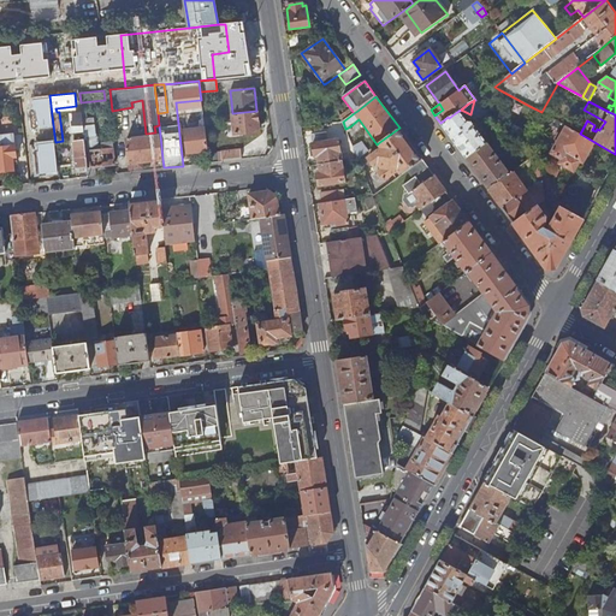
[(256,111),(232,113),(234,134),(260,131),(258,111),(256,111)]
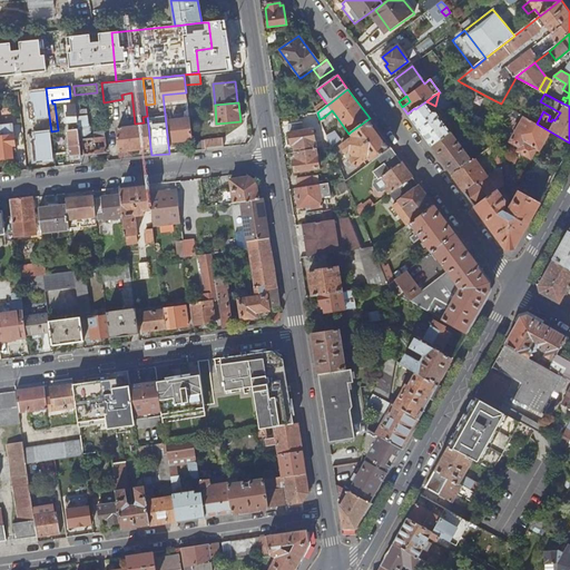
[(431,146),(450,133),(442,123),(444,120),(443,118),(441,119),(435,112),(434,114),(432,114),(424,102),(415,109),(414,108),(408,114),(431,146)]
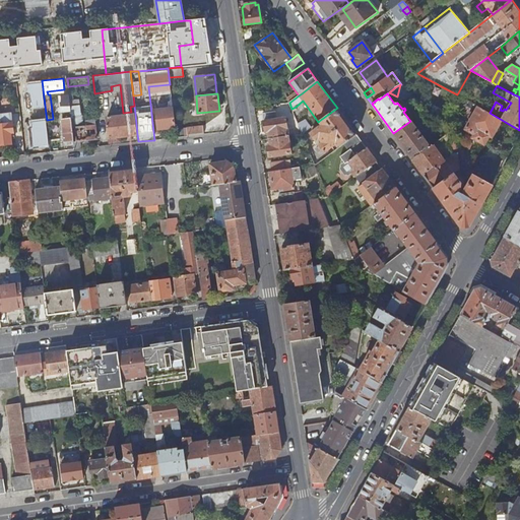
[(70,103),(69,94),(60,95),(61,107),(59,107),(59,111),(62,111),(71,111),(70,108),(70,103)]
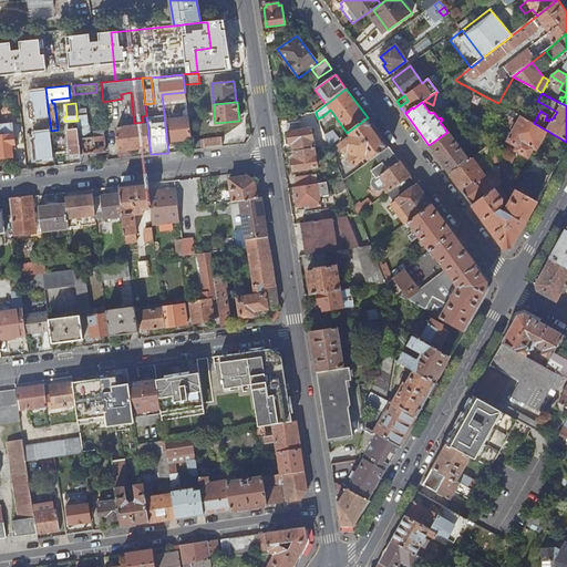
[(511,111),(503,106),(500,112),(507,116),(511,111)]
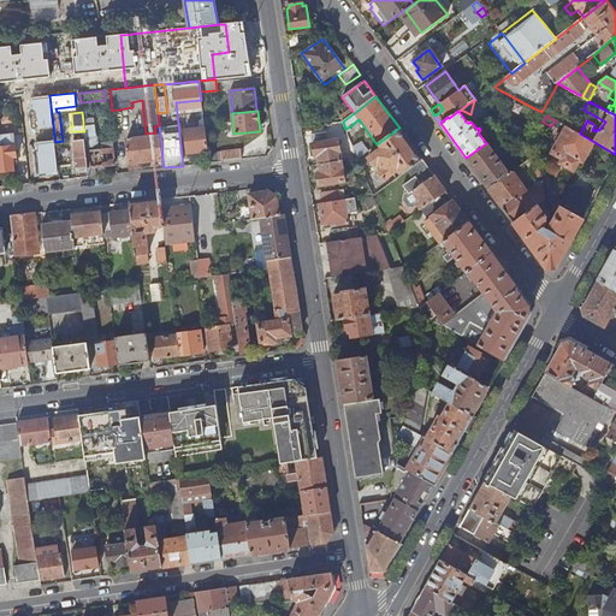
[(86,126),(83,128),(84,131),(86,140),(88,138),(92,166),(114,164),(113,148),(102,149),(102,144),(98,146),(96,136),(95,136),(94,125),(87,126),(86,126)]
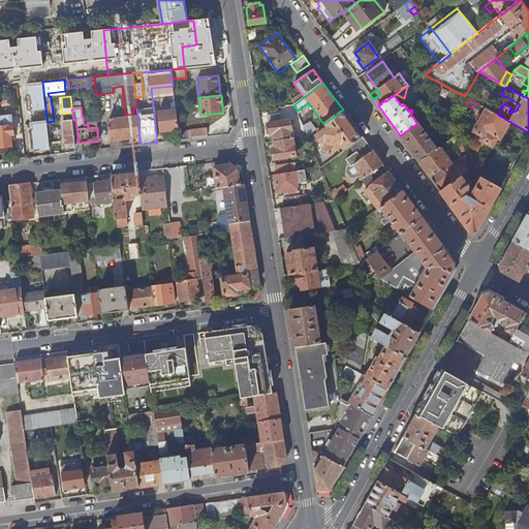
[(178,129),(176,109),(159,111),(161,131),(178,129)]
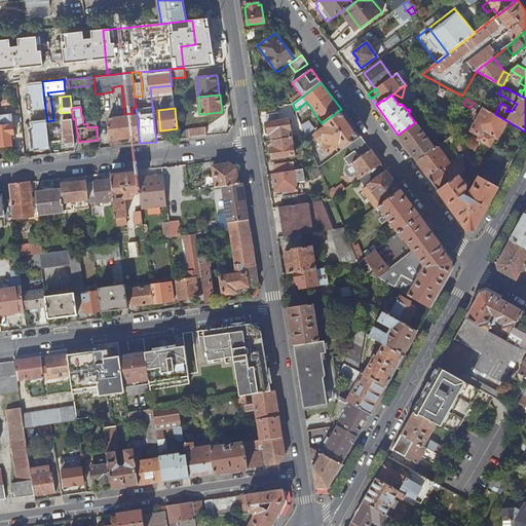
[(299,121),(303,119),(299,108),(295,110),(299,121)]
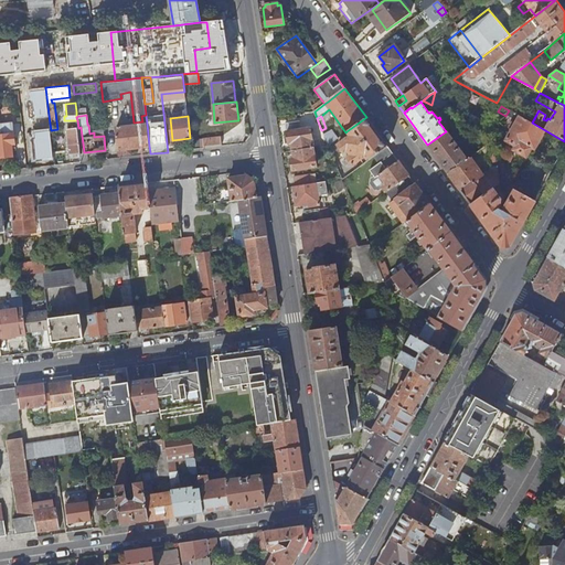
[(534,149),(545,130),(532,123),(520,116),(507,140),(515,146),(513,150),(526,157),(531,147),(534,149)]
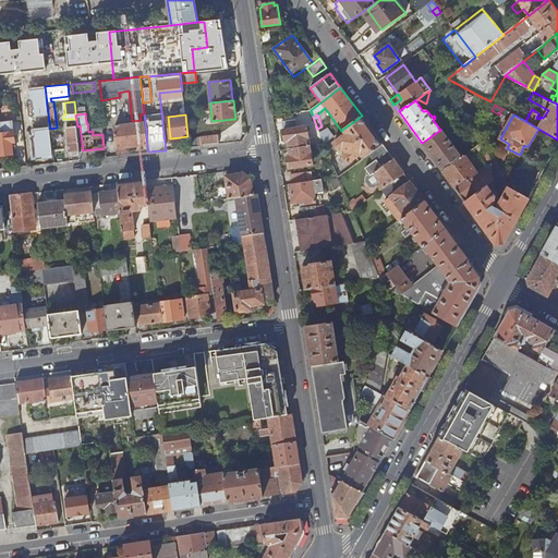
[(359,161),(383,145),(362,116),(342,130),(346,134),(334,144),(339,150),(340,149),(344,154),(341,156),(348,164),(355,157),(359,161)]
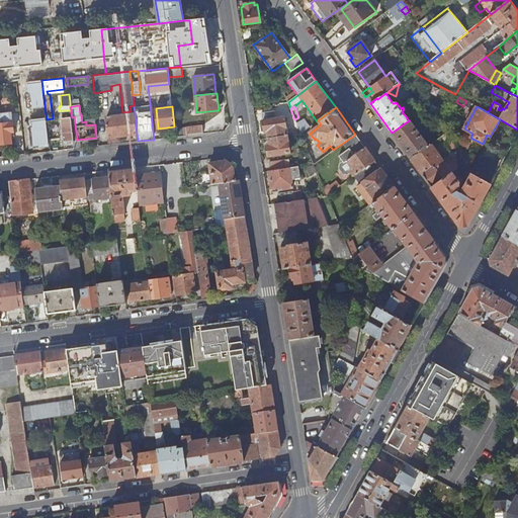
[(269,139),(287,136),(284,117),(276,118),(275,111),(261,113),(262,120),(263,120),(265,132),(267,131),(269,139)]
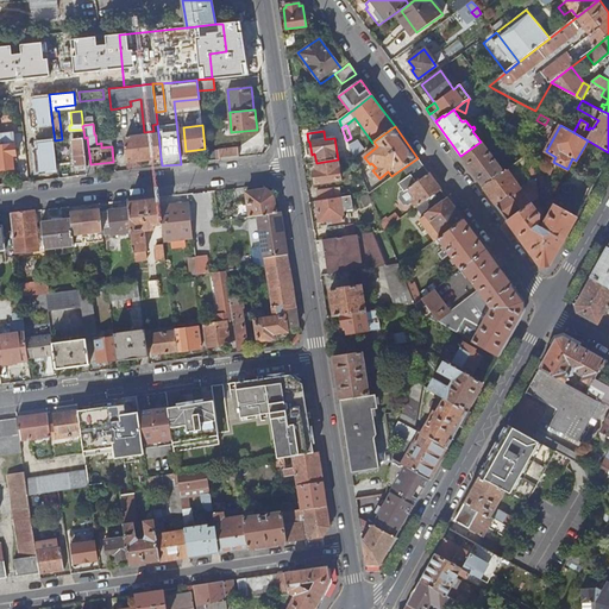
[(491,142),(502,133),(496,131),(488,136),(491,142)]
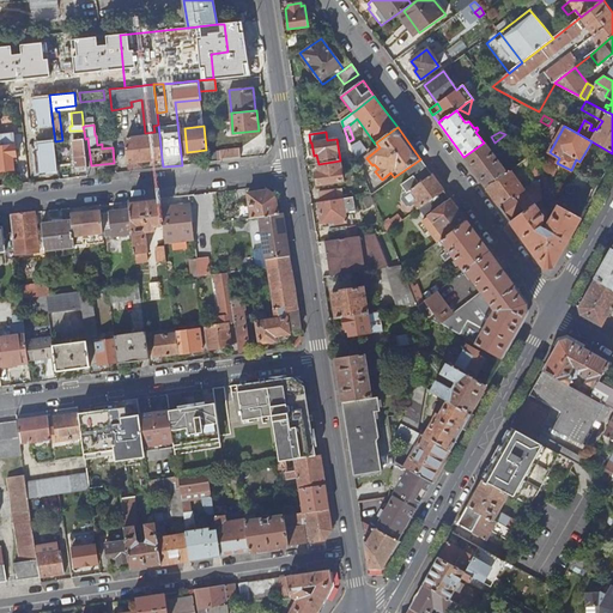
[(0,169),(14,169),(13,161),(13,157),(17,157),(14,133),(0,134),(0,169)]
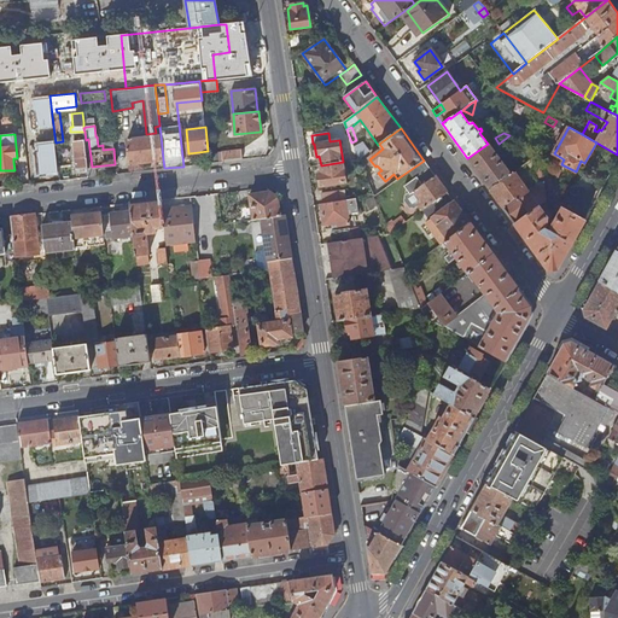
[(163,159),(161,135),(127,139),(130,169),(143,168),(143,162),(163,159)]
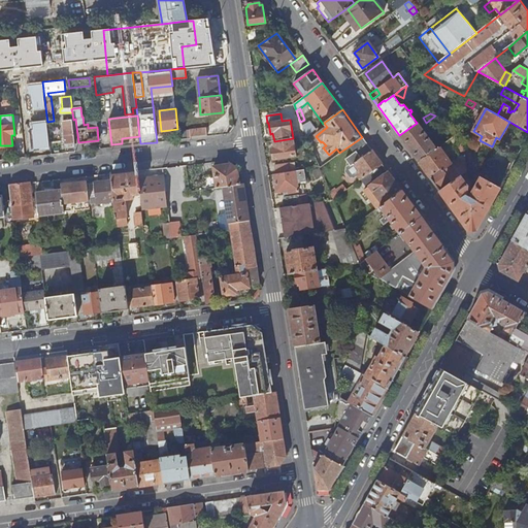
[(75,143),(73,120),(63,120),(66,144),(75,143)]
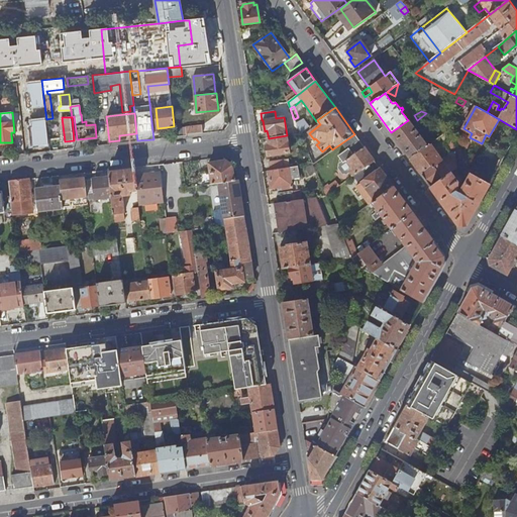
[(300,133),(309,126),(304,120),(301,120),(296,124),(300,133)]
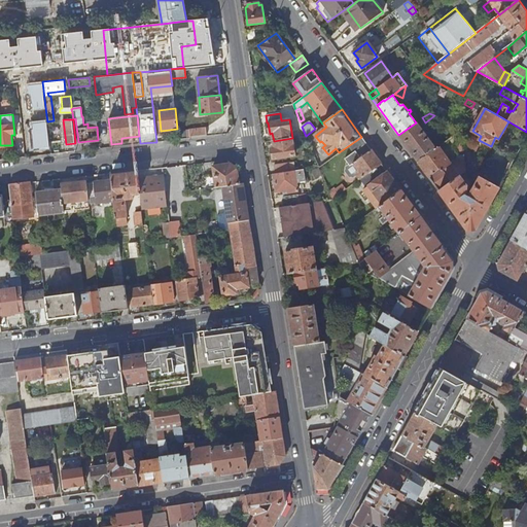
[(418,162),(435,148),(416,123),(398,135),(418,162)]
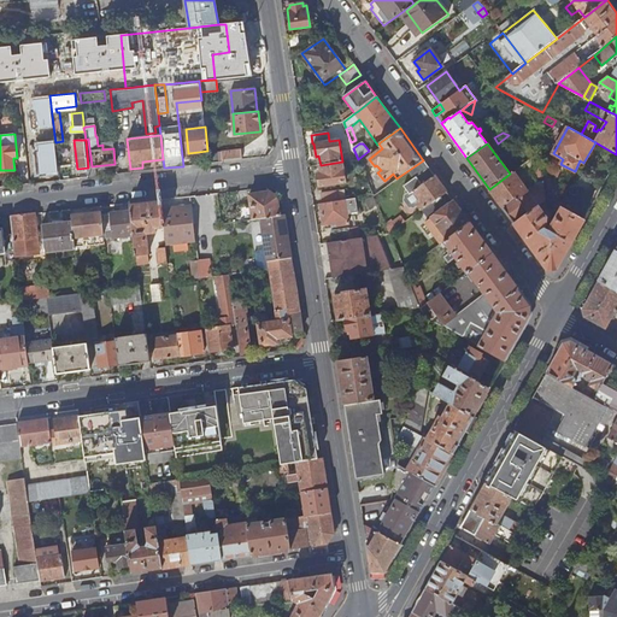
[(241,150),(221,152),(222,162),(242,159),(241,150)]
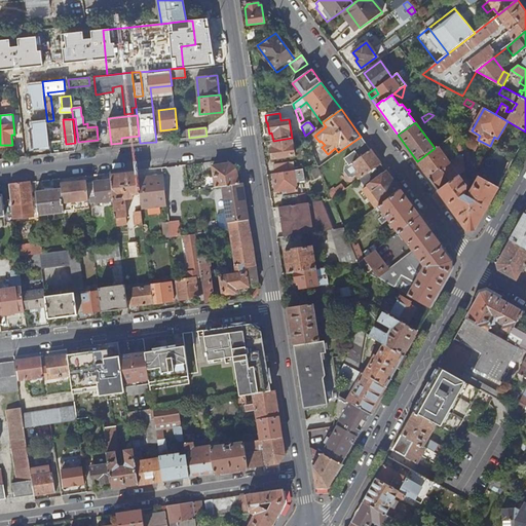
[(438,190),(458,176),(464,171),(463,152),(461,130),(460,130),(448,139),(458,156),(457,156),(457,159),(450,163),(438,147),(435,148),(417,161),(438,190)]
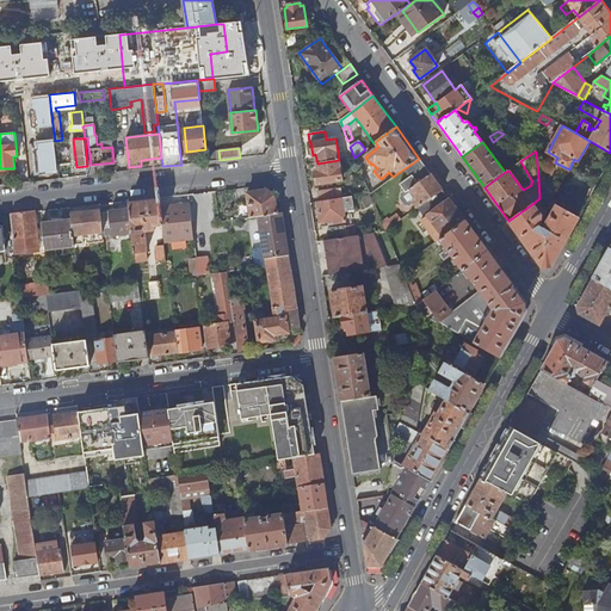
[(339,160),(318,164),(319,172),(315,173),(316,185),(343,180),(339,160)]
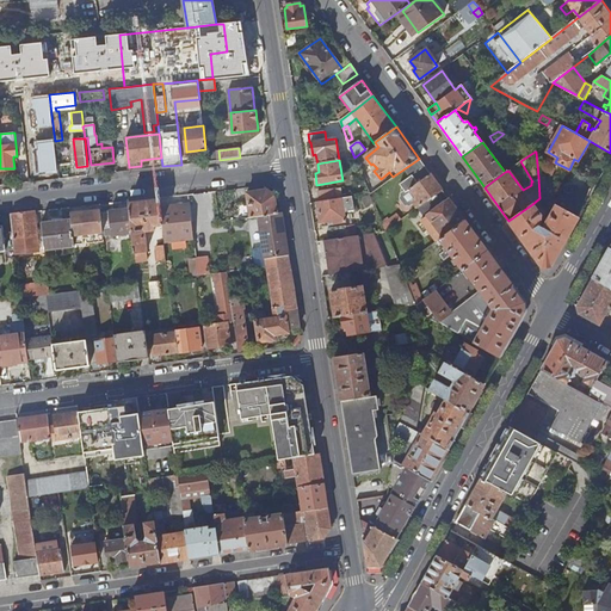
[(417,208),(420,205),(442,190),(425,166),(400,184),(406,193),(411,190),(417,198),(412,202),(417,208)]
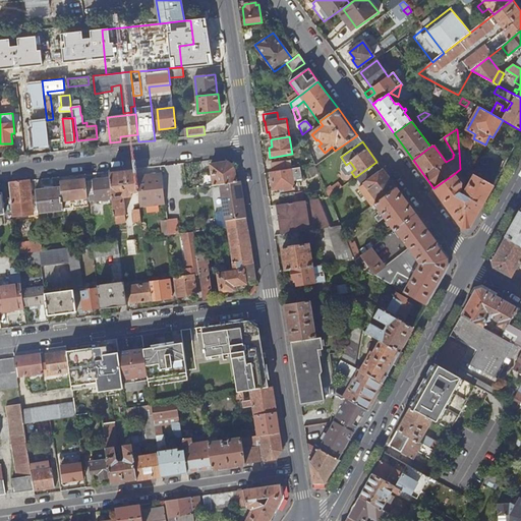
[(236,182),(234,167),(228,162),(212,164),(212,172),(201,173),(204,186),(220,184),(236,182)]
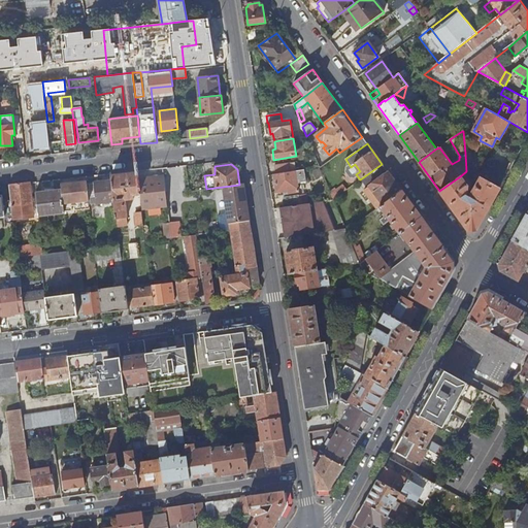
[(276,174),(289,172),(288,164),(277,166),(275,167),(276,174)]
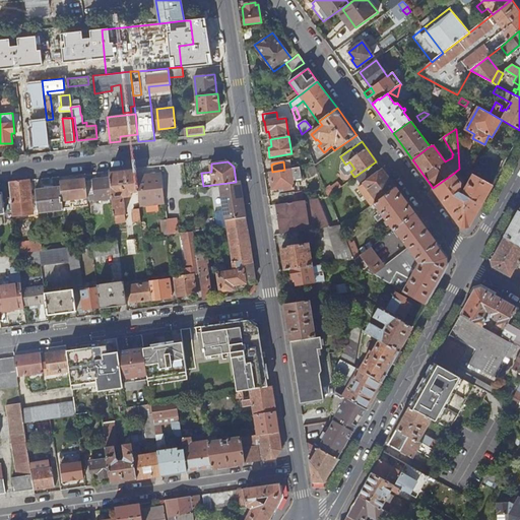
[(377,201),(395,188),(376,161),(358,175),(377,201)]
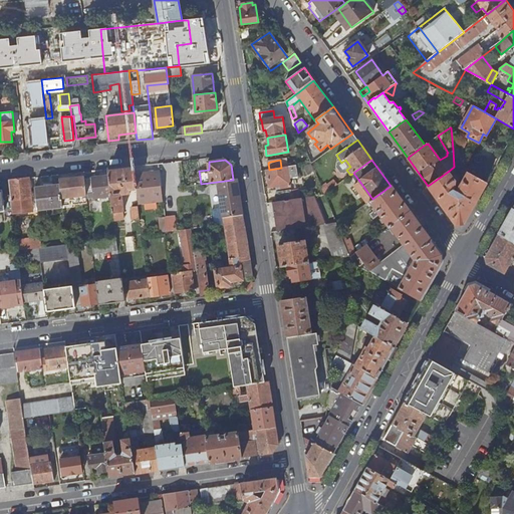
[(269,170),(266,171),(269,188),(280,186),(281,189),(290,187),(287,167),(281,168),(269,170)]
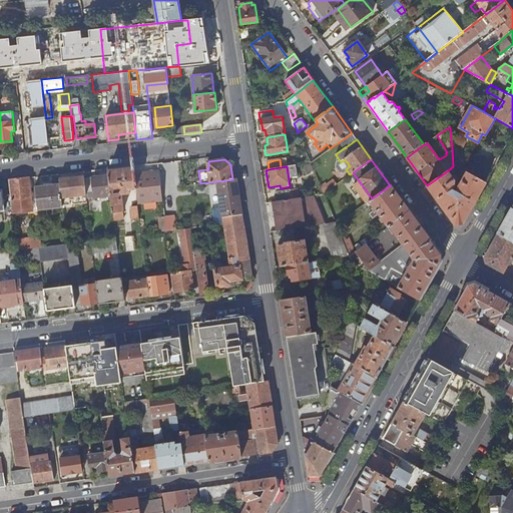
[(136,188),(135,173),(134,167),(108,170),(109,175),(111,194),(113,211),(123,210),(122,199),(120,197),(120,193),(130,192),(129,188),(136,188)]
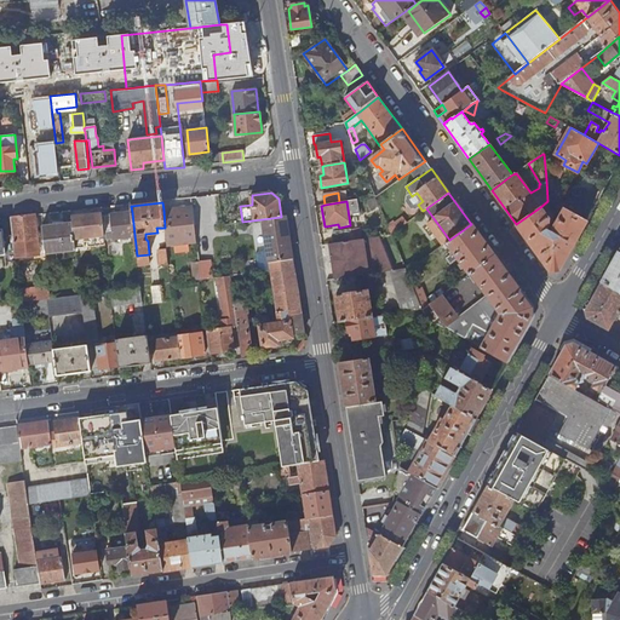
[(166,245),(196,242),(193,206),(164,210),(165,228),(166,245)]
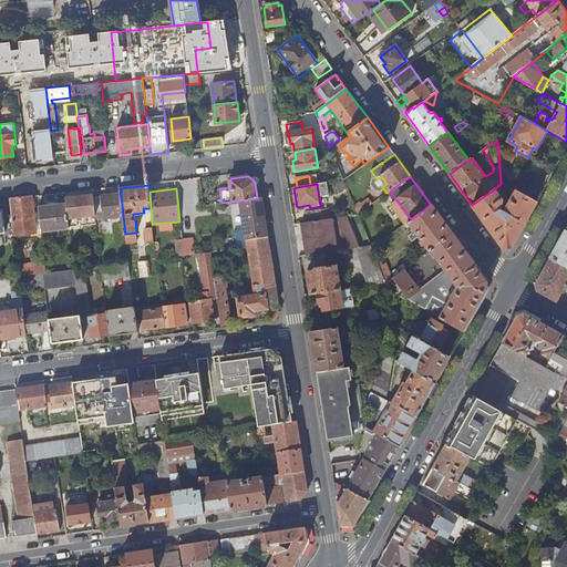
[(472,205),(512,247),(537,202),(515,188),(511,196),(513,197),(505,212),(501,209),(502,205),(504,205),(504,202),(506,197),(502,192),(497,195),(494,189),(472,205)]
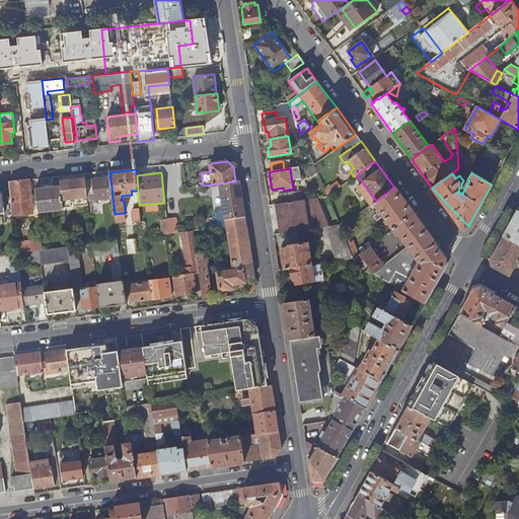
[(60,186),(63,207),(70,206),(69,199),(86,197),(86,194),(84,180),(84,177),(59,179),(60,186)]
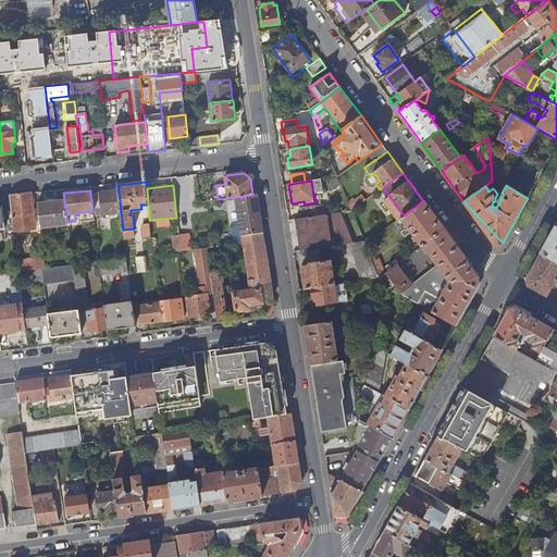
[(121,211),(119,190),(90,194),(93,208),(102,207),(102,213),(121,211)]
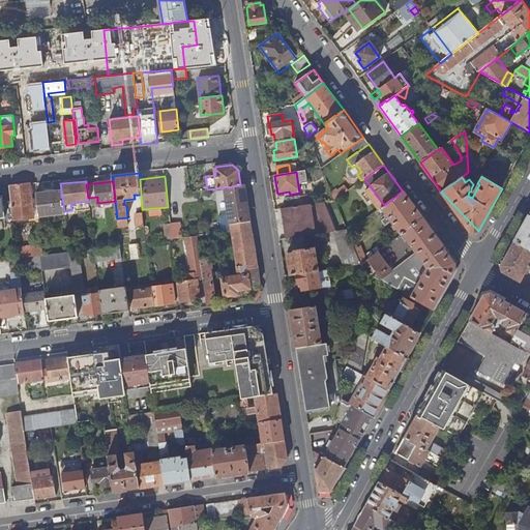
[(29,183),(8,185),(10,203),(12,216),(12,219),(33,217),(29,183)]
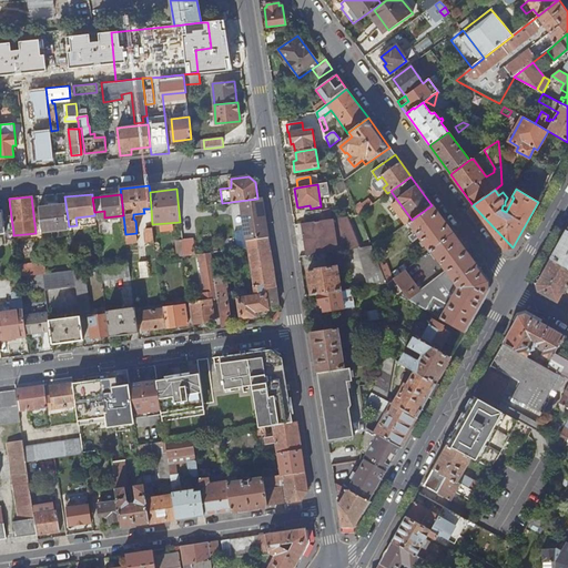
[(257,199),(240,201),(246,239),(247,247),(270,245),(262,199),(257,199)]
